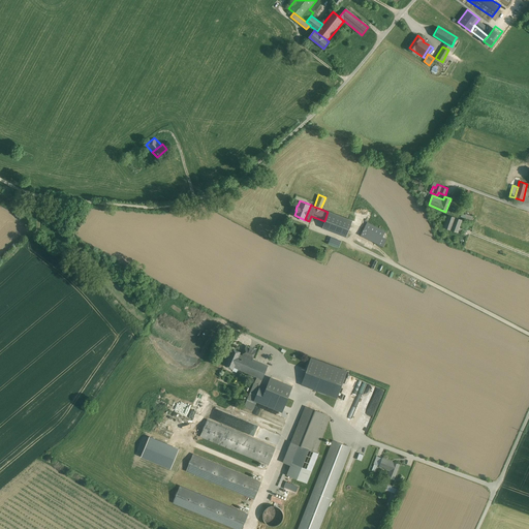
[(352,220),(328,211),(324,221),(321,227),(345,237),(352,220)]
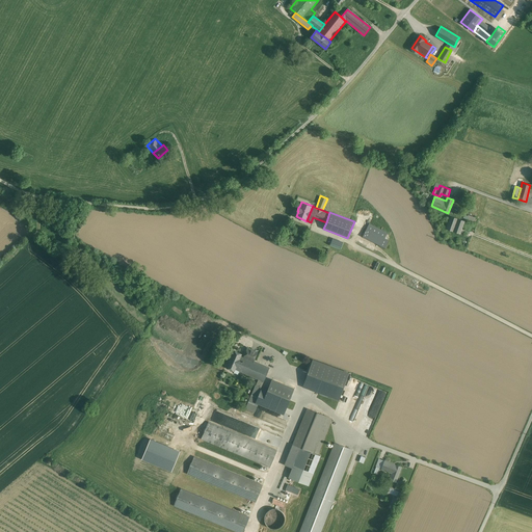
[(464,221),(451,216),(446,229),(459,234),(464,221)]
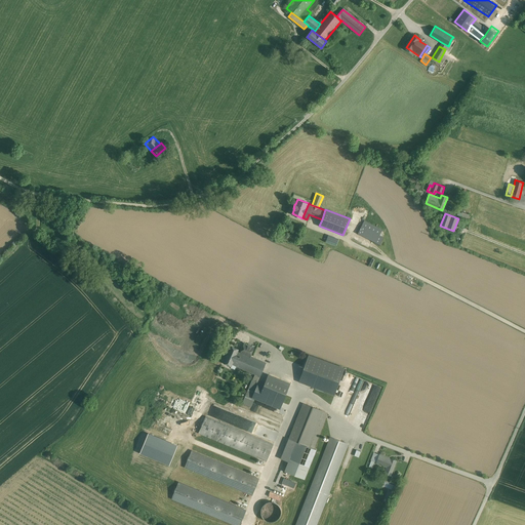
[(381,230),(364,220),(358,233),(375,242),(378,235),(381,230)]
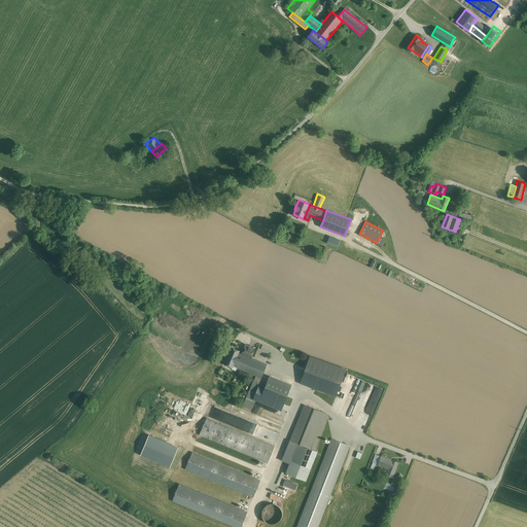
[(282,226),(277,238),(283,240),(287,229),(282,226)]
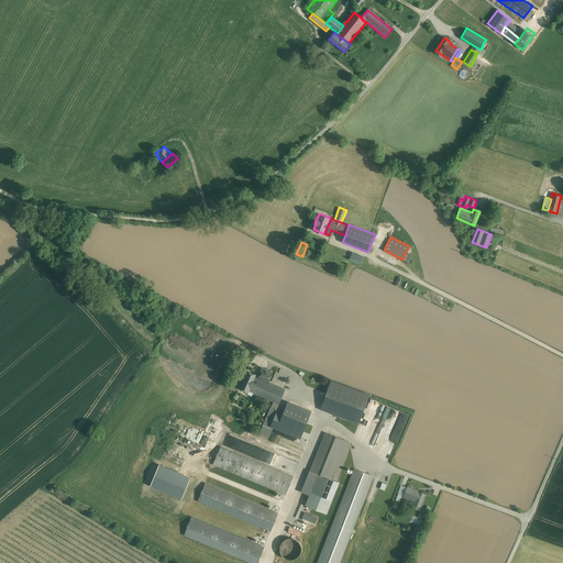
[(363,255),(352,251),(349,258),(360,263),(363,255)]
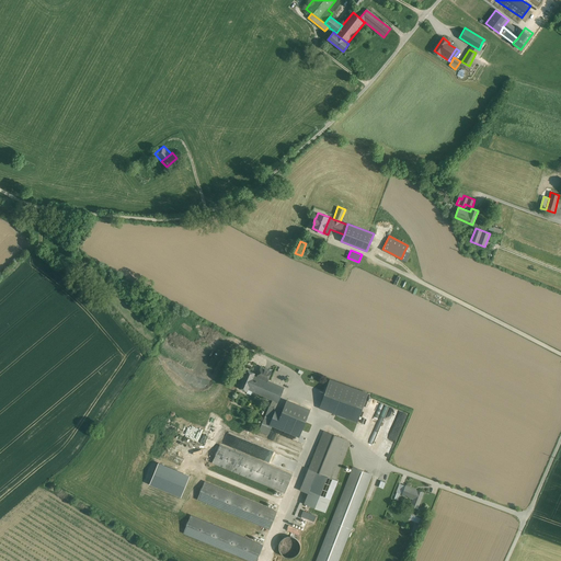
[(284,388),(267,380),(272,371),(261,367),(256,377),(254,376),(255,373),(247,369),(239,388),(247,391),(248,389),(273,400),(270,407),(271,407),(275,409),(284,388)]
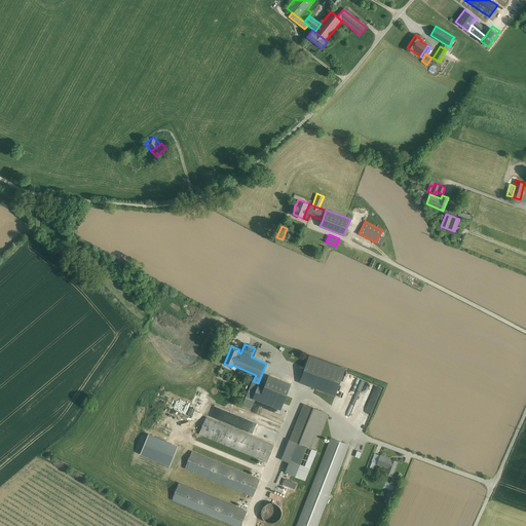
[(344,369),(309,357),(300,382),(335,396),(344,369)]
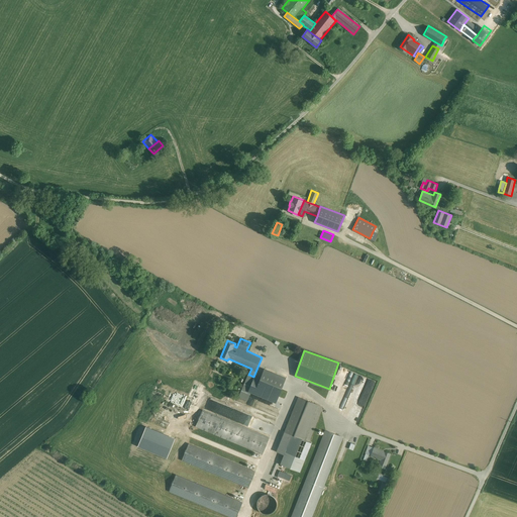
[(286,378),(265,370),(264,370),(263,374),(284,384),(286,378)]
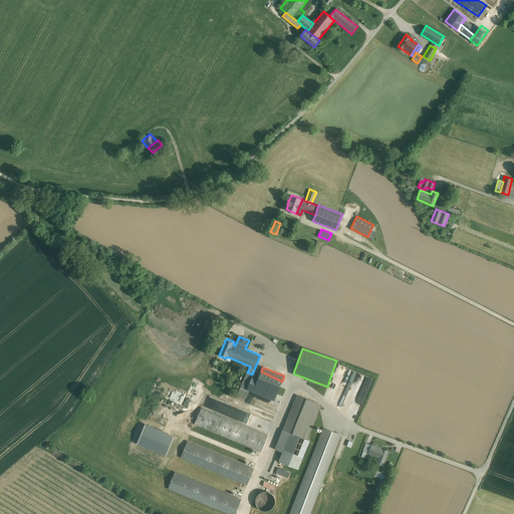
[(343,406),(354,372),(348,370),(336,404),(343,406)]
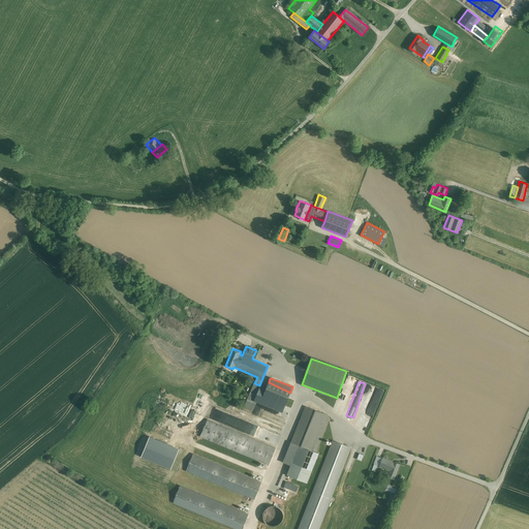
[(290,393),(269,382),(268,384),(268,385),(266,391),(259,387),(254,401),(282,412),(283,410),(282,410),(289,393),(290,393)]
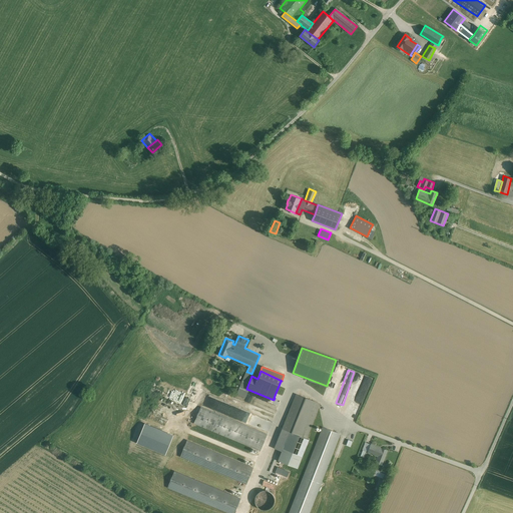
[(196,384),(188,401),(197,405),(204,387),(196,384)]
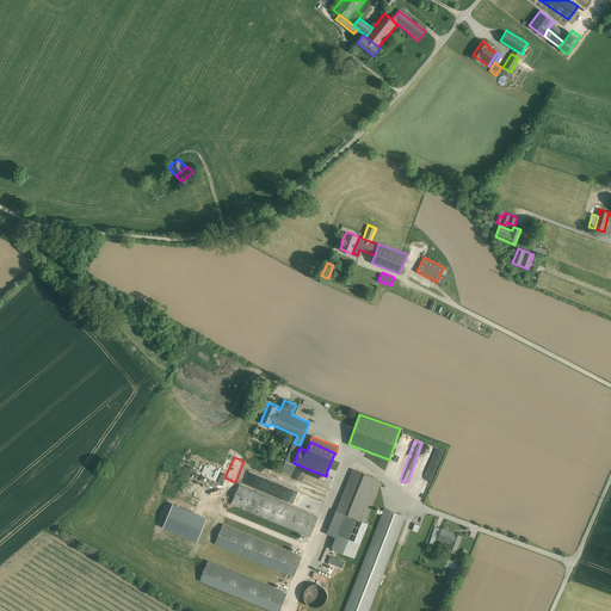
[(296,466),(287,461),(283,469),(292,474),(296,466)]
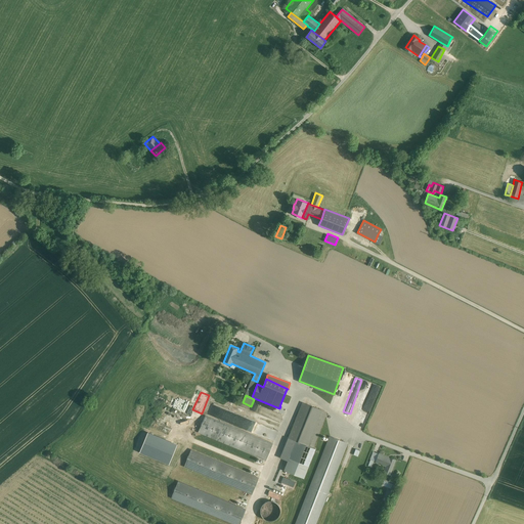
[(303,403),(289,438),(296,441),(308,446),(322,410),(303,403)]
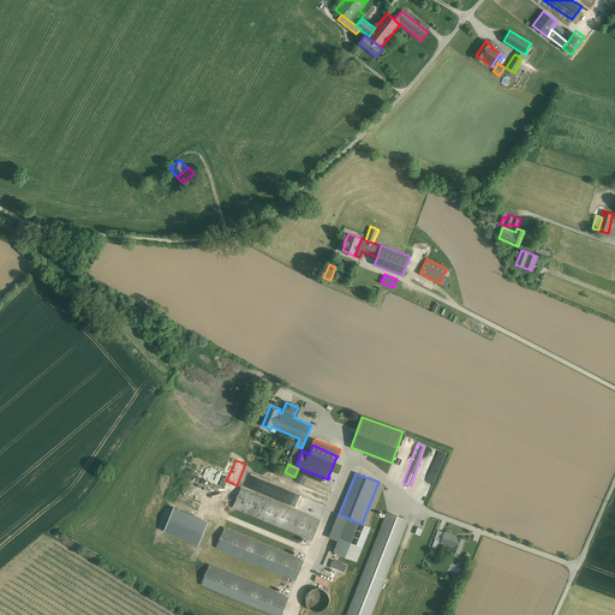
[(212,496),(214,491),(175,476),(171,487),(179,490),(181,484),(212,496)]
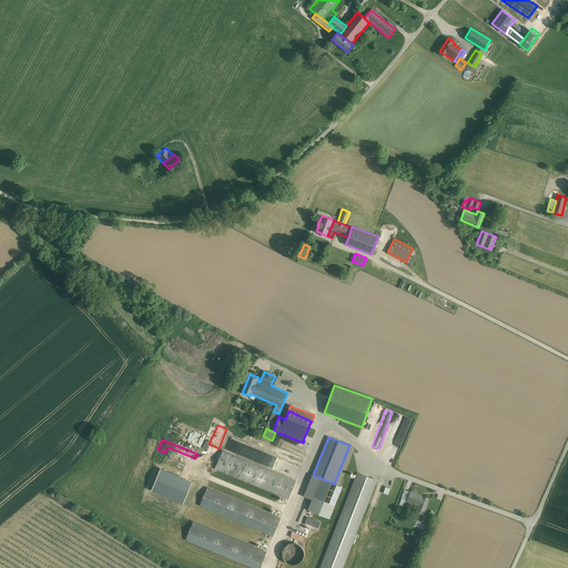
[(350,445),(334,484),(321,478),(314,497),(334,505),(342,487),(340,486),(354,447),(350,445)]
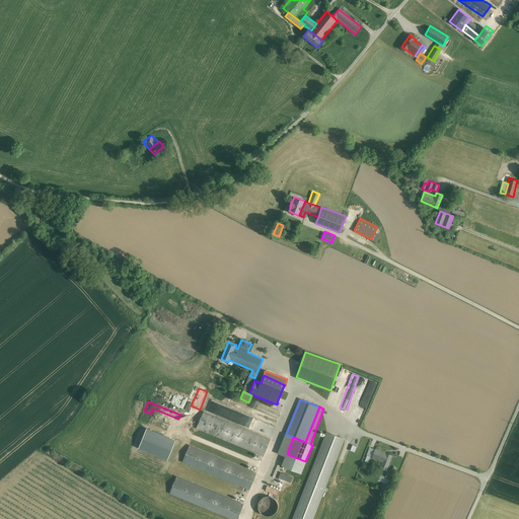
[(270,441),(203,413),(197,428),(264,455),(270,441)]
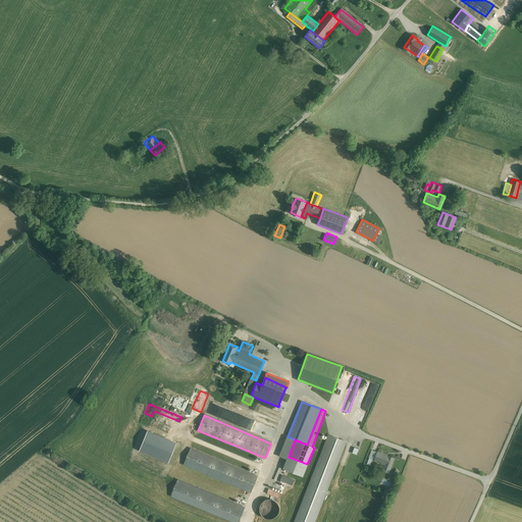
[(329,435),(295,521),(313,521),(345,441),(329,435)]
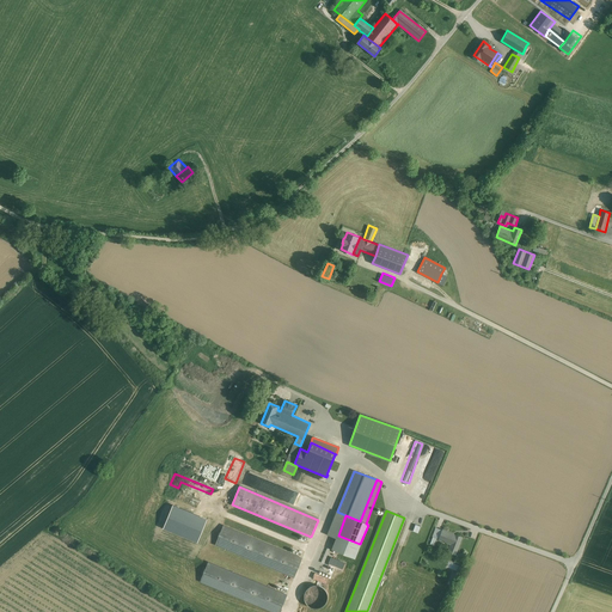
[(338,536),(346,515),(337,512),(328,536),(336,539),(338,536)]
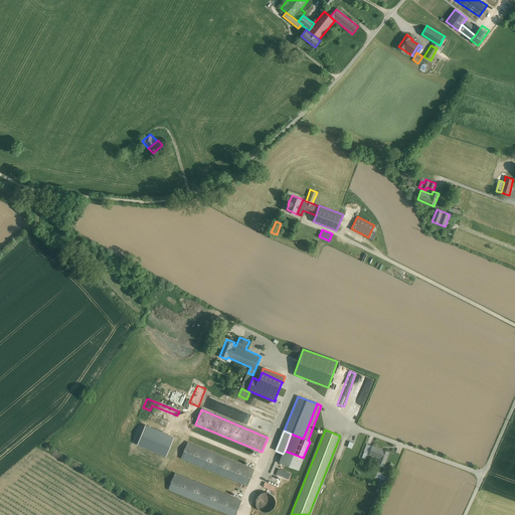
[(253,471),(187,443),(181,458),(247,486),(253,471)]
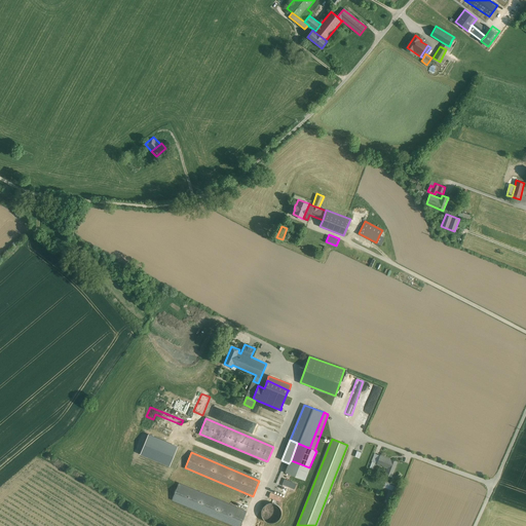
[(397,462),(380,456),(377,464),(388,468),(386,474),(385,474),(385,475),(391,477),(397,462)]
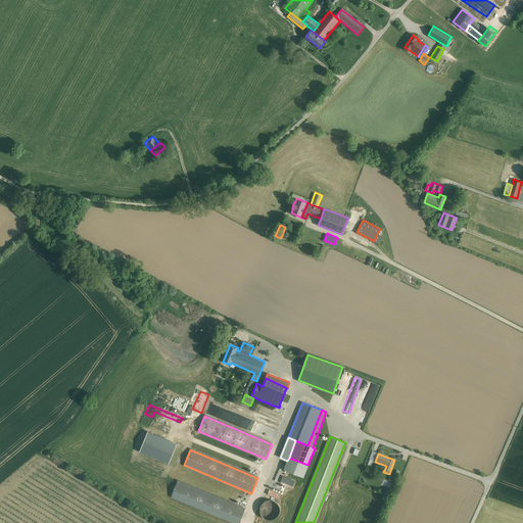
[(307,465),(289,458),(287,461),(284,470),(302,477),(307,465)]
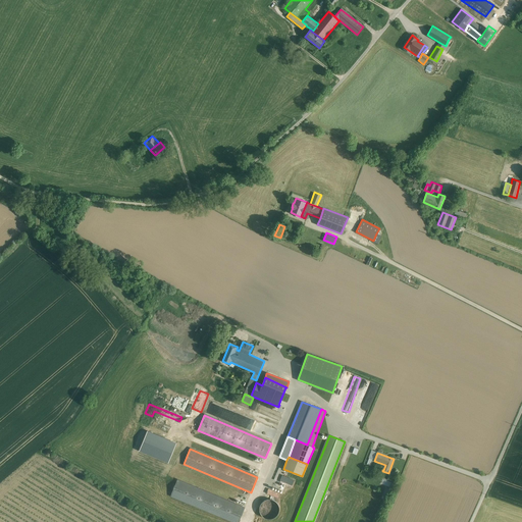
[(239,521),(245,509),(177,480),(171,496),(235,521),(239,521)]
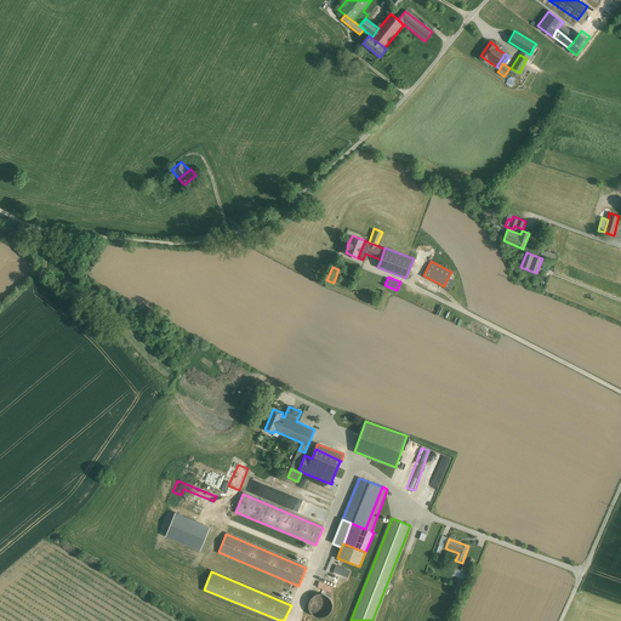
[(322,594),(320,594),(318,594),(317,594),(315,596),(314,596),(313,597),(312,598),(311,599),(309,600),(309,602),(309,603),(308,604),(308,605),(308,607),(308,608),(309,609),(309,610),(309,611),(311,613),(312,614),(313,615),(314,616),(317,617),(318,617),(320,617),(323,617),(324,617),(325,616),(328,616),(329,615),(329,614),(330,613),(330,611),(331,610),(331,609),(332,608),(332,605),(332,604),(331,603),(331,602),(331,600),(330,599),(329,598),(328,597),(326,596),(325,596),(324,594),(323,594),(322,594)]
